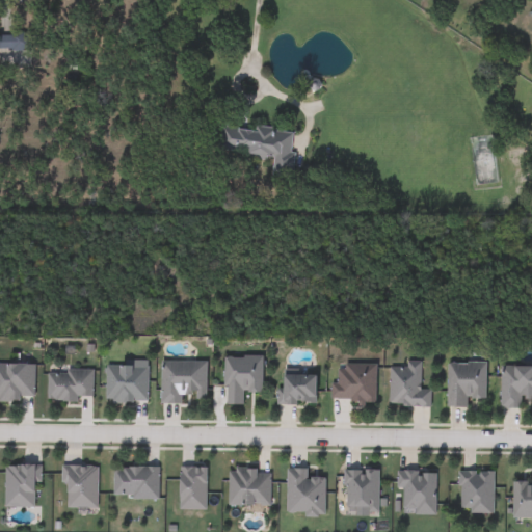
[(0,34),(29,34),(29,50),(0,50),(0,34)]
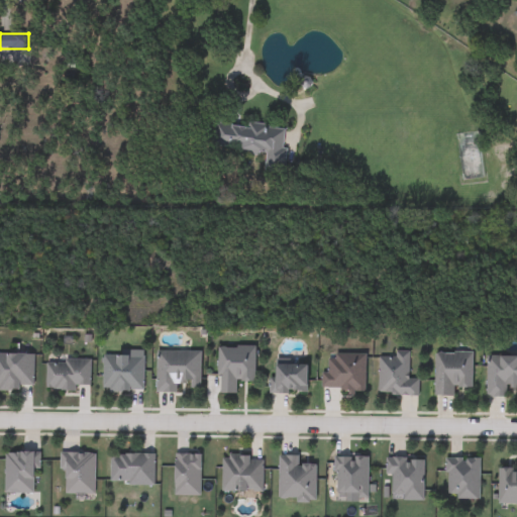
[(286,130),(280,174),(263,171),(265,153),(209,146),(213,121),(286,130)]
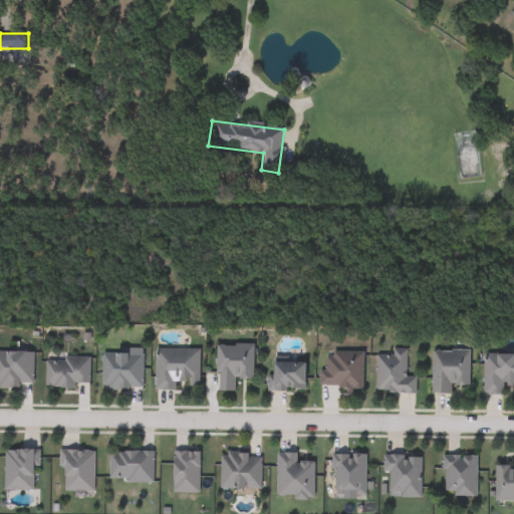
[(456,134),(475,133),(478,178),(458,179),(456,134)]
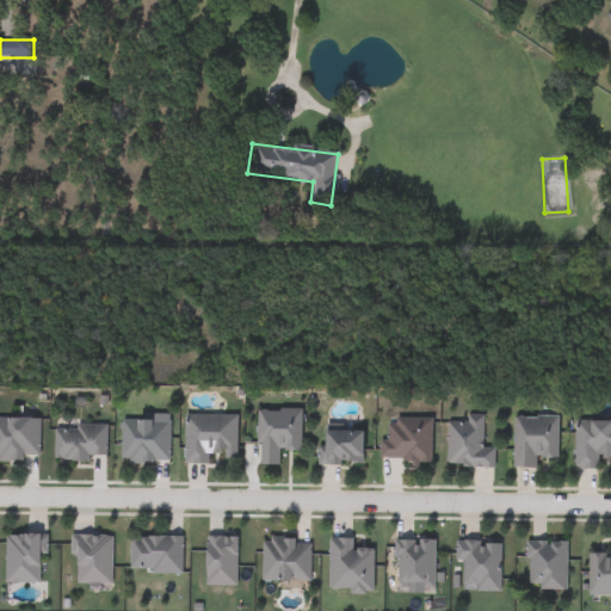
[(301,411),(301,451),(279,451),(279,467),(258,467),(258,411),(301,411)]
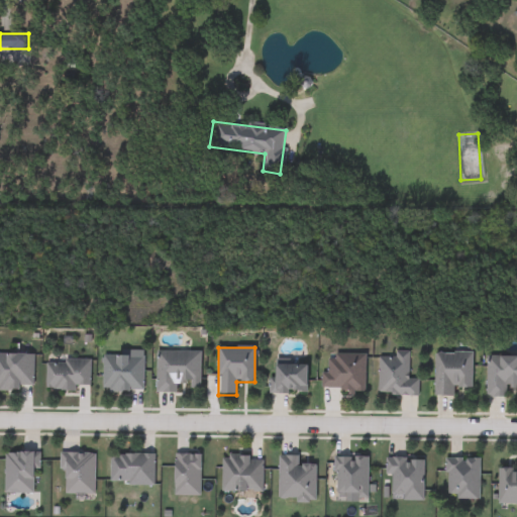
[(200,352),(200,389),(176,388),(176,393),(156,393),(157,352),(200,352)]
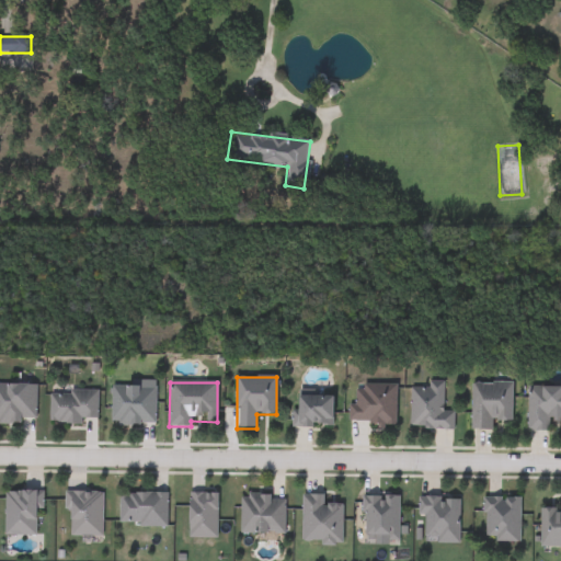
[(492,431),(471,431),(471,384),(512,384),(512,421),(492,421),(492,431)]
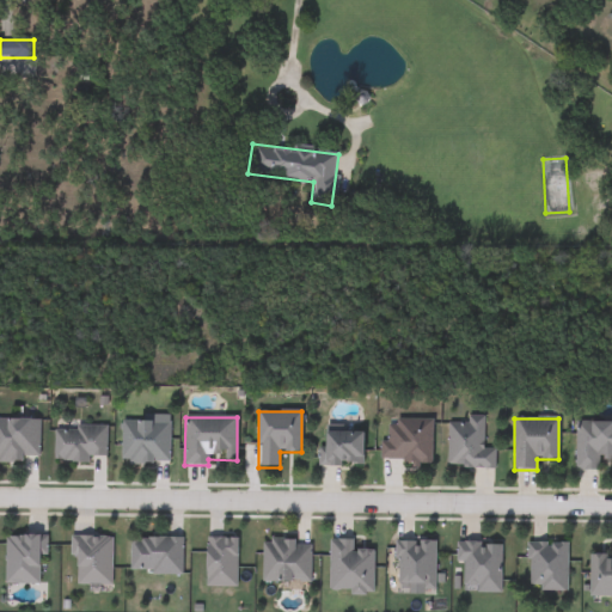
[(0,420),(40,420),(40,460),(0,460),(0,420)]
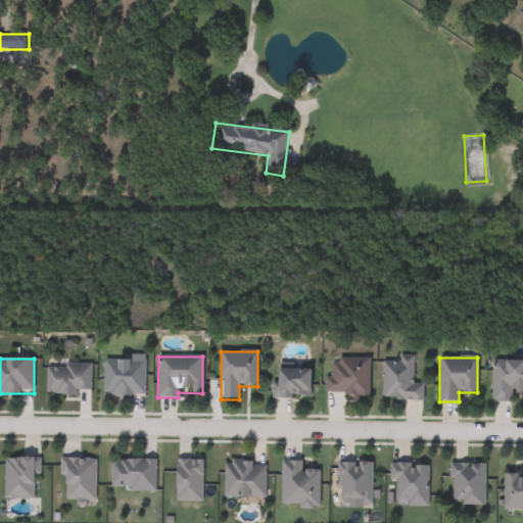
[(329,396),(329,359),(369,359),(369,396),(329,396)]
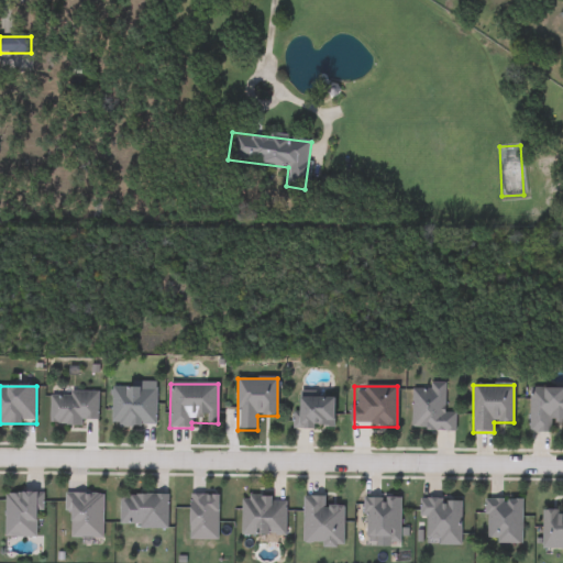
[(411,431),(411,386),(444,386),(444,412),(455,412),(455,431),(411,431)]
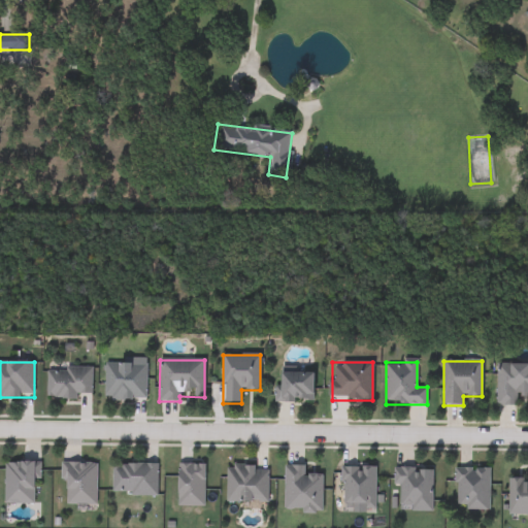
[(105,364),(145,364),(145,400),(105,400),(105,364)]
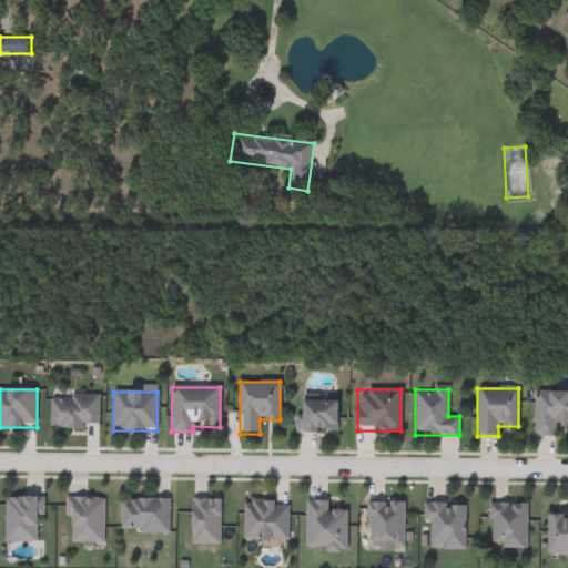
[(557,437),(534,437),(535,392),(567,392),(567,427),(557,427),(557,437)]
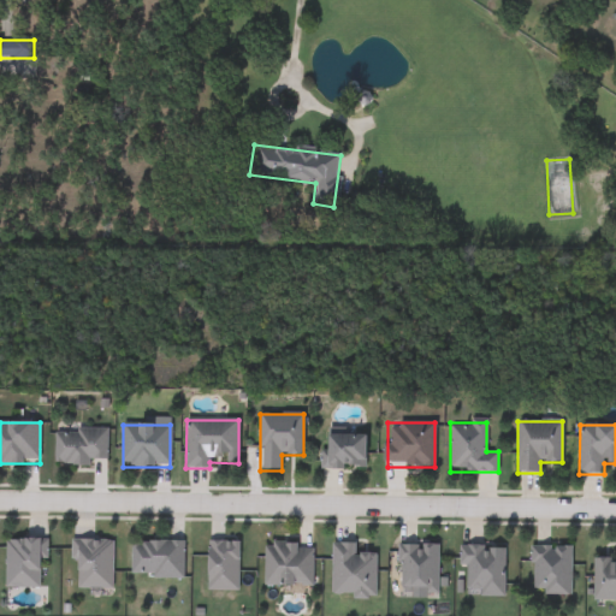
[(54,465),(54,430),(106,430),(106,465),(54,465)]
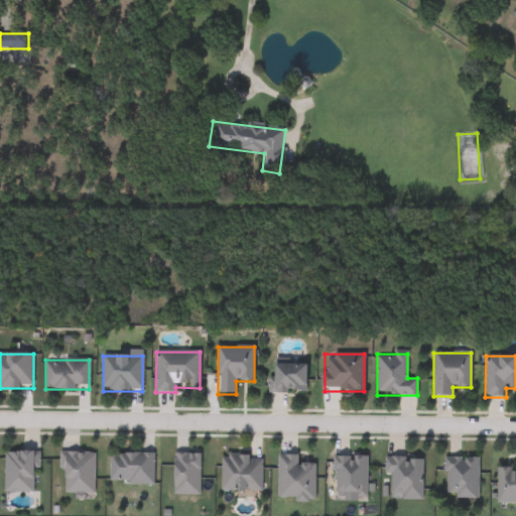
[(305,366),(305,393),(271,393),(271,366),(305,366)]
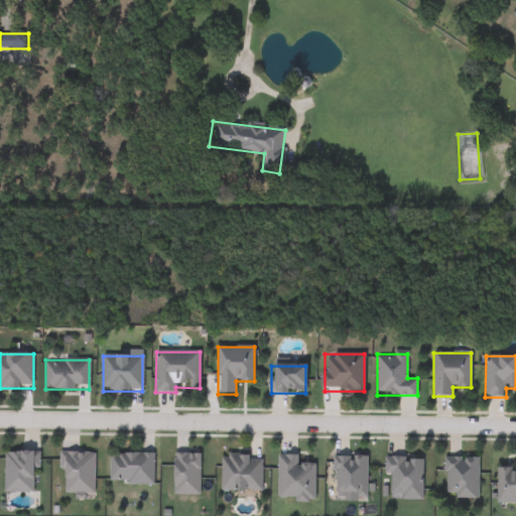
[(35,452),(35,493),(4,492),(4,452),(35,452)]
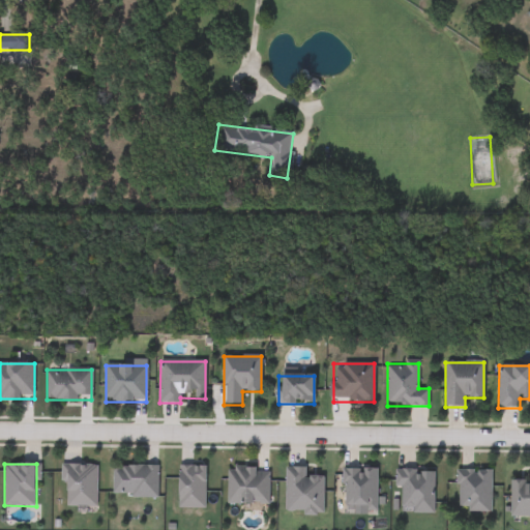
[(96,507),(63,507),(63,465),(96,465),(96,507)]
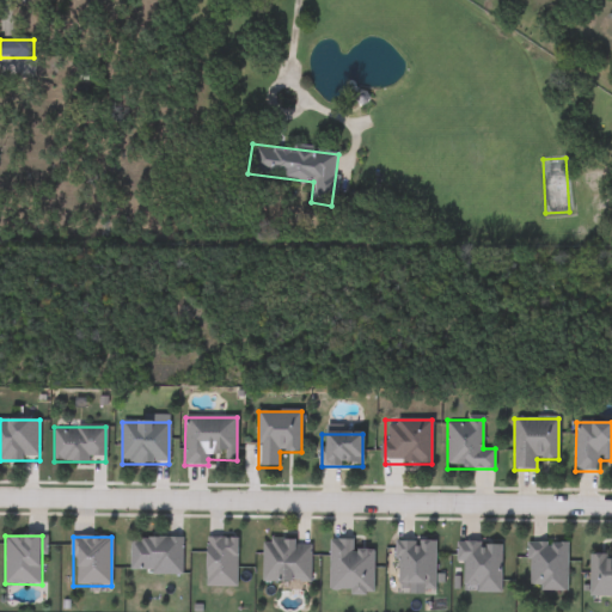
[(182,538),(182,574),(129,574),(129,538),(182,538)]
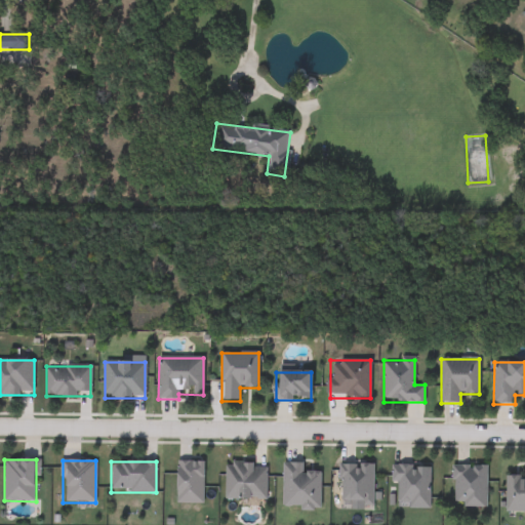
[(203,461),(203,505),(176,505),(176,461),(203,461)]
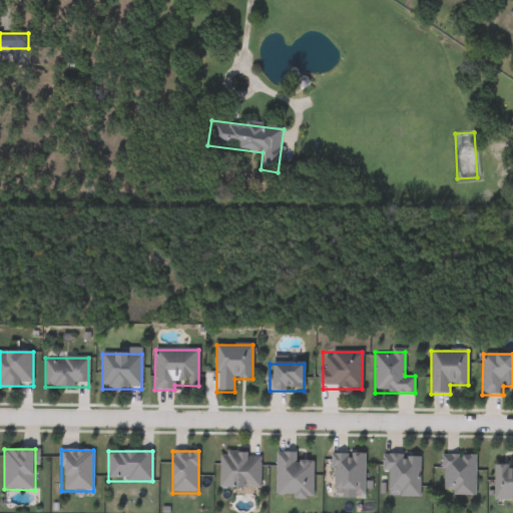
[(313,496),(276,496),(276,452),(296,452),(296,461),(313,461),(313,496)]
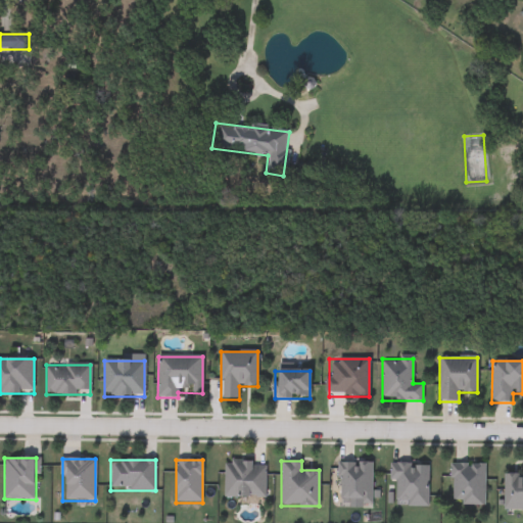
[(265,498),(224,498),(224,462),(266,462),(265,498)]
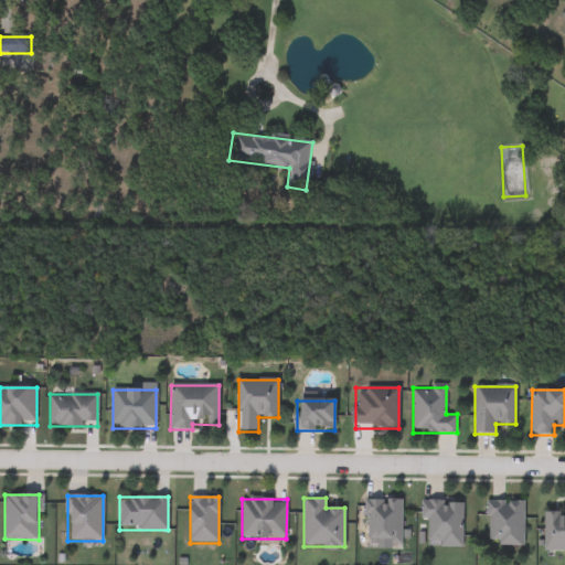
[(365,500),(402,499),(402,542),(365,542),(365,500)]
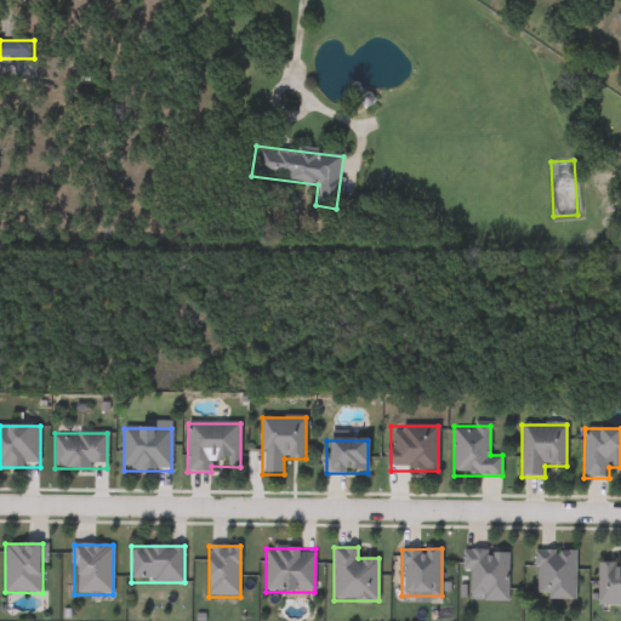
[(507,600),(469,600),(469,570),(463,570),(463,550),(508,551),(507,600)]
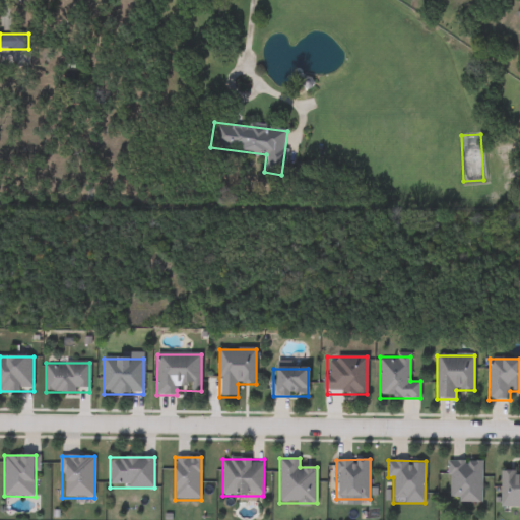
[(481,502),(449,502),(449,460),(481,460),(481,502)]
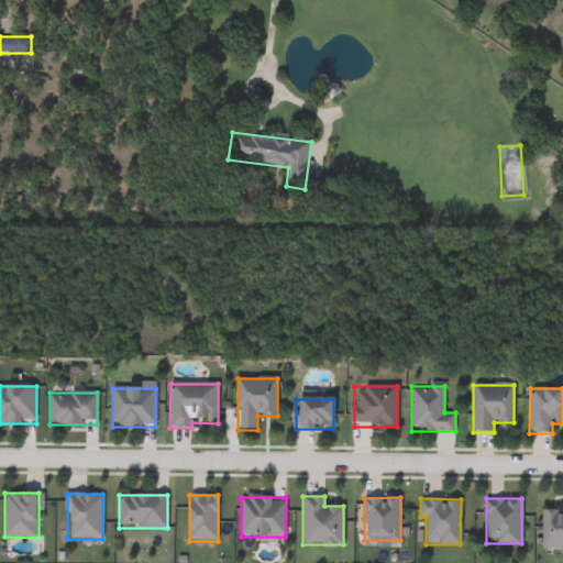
[(542,511),(562,511),(562,501),(562,548),(542,548),(542,511)]
